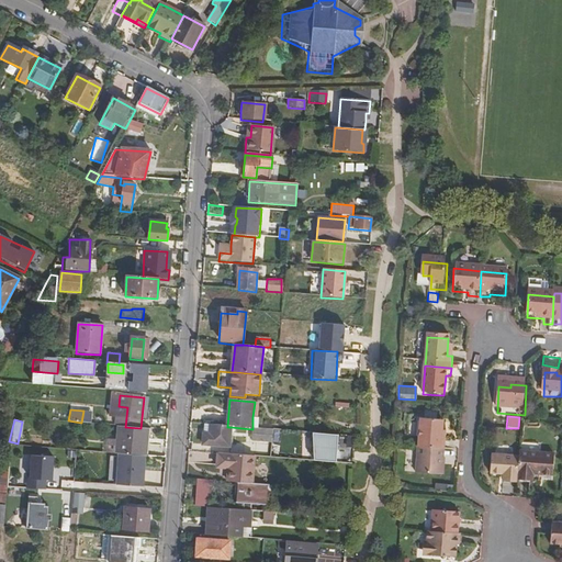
[(232,427),(227,427),(210,425),(210,435),(203,435),(202,446),(229,448),(232,427)]
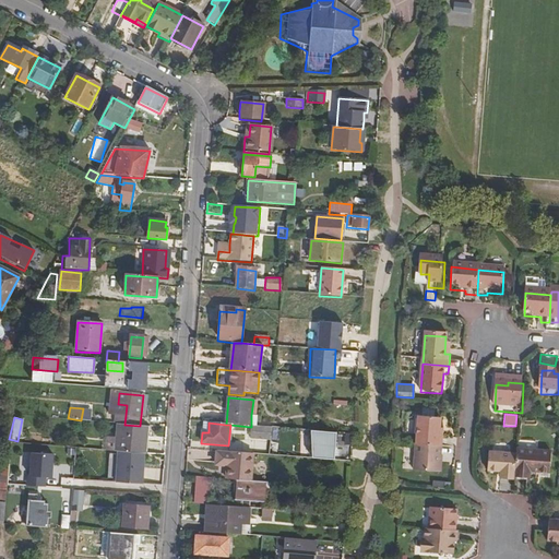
[(418,423),(416,451),(442,453),(443,442),(439,442),(440,425),(418,423)]
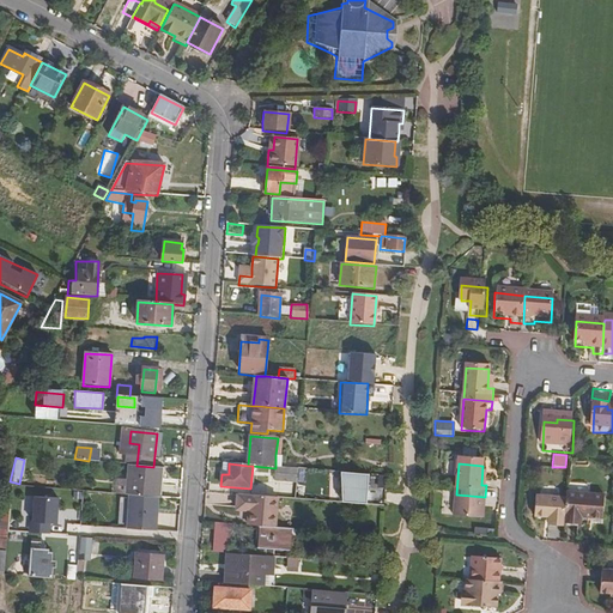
[(159,499),(162,468),(153,467),(137,466),(129,466),(127,497),(159,499)]
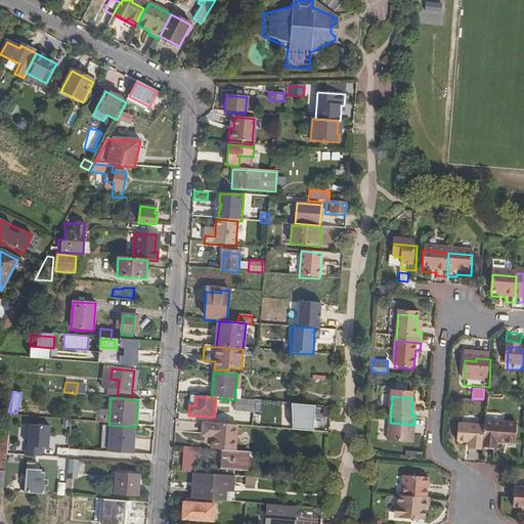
[(242,400),(235,400),(233,412),(254,413),(255,401),(242,400)]
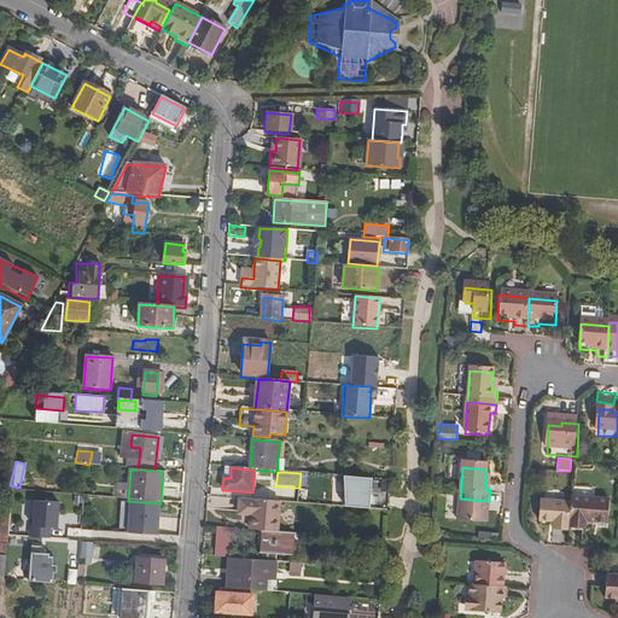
[(369,508),(371,478),(340,477),(340,508),(369,508)]
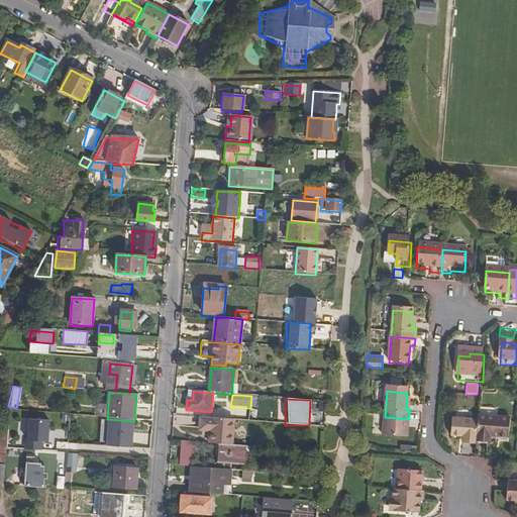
[(409,419),(385,417),(383,440),(407,442),(409,419)]
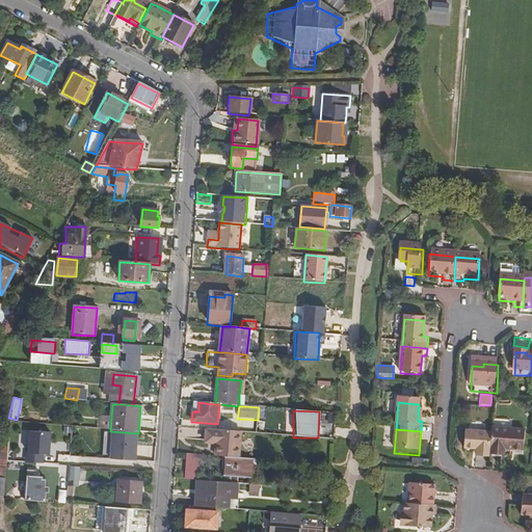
[(47,463),(49,432),(22,430),(21,462),(47,463)]
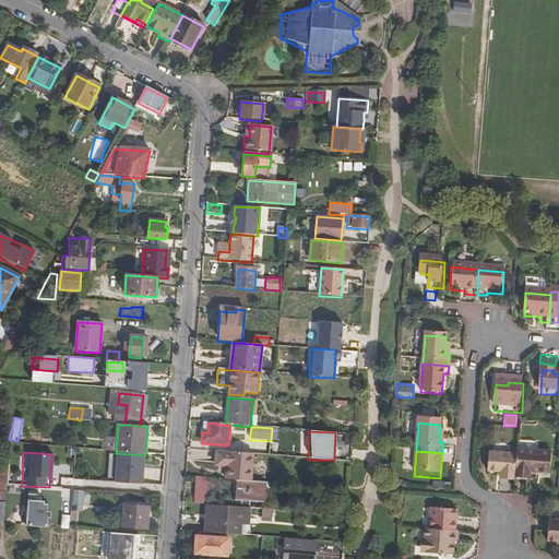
[(251,482),(253,455),(216,452),(215,466),(218,466),(226,467),(225,479),(237,480),(251,482)]
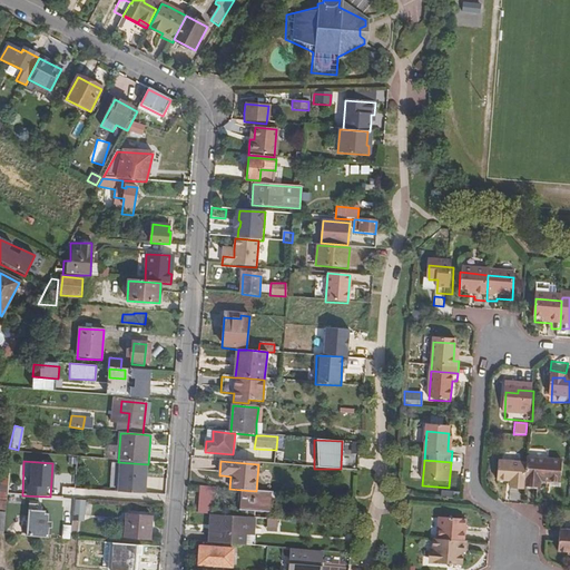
[(563,465),(529,463),(529,468),(527,492),(541,492),(542,487),(562,488),(563,465)]
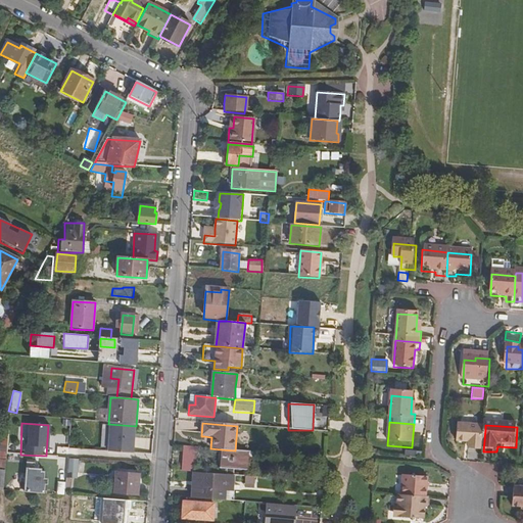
[(483,452),(485,429),(460,427),(459,444),(470,445),(470,450),(483,452)]
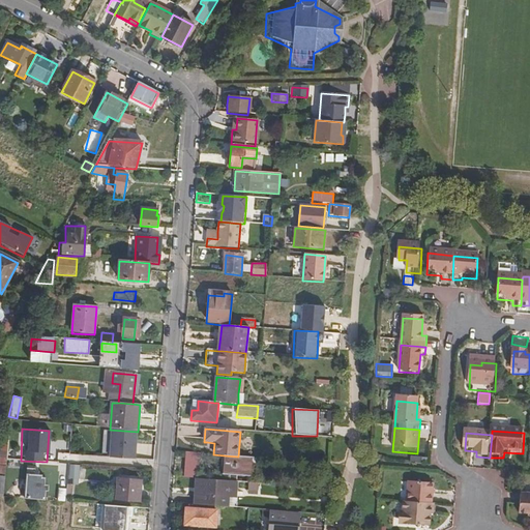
[(22,435),(13,434),(11,450),(20,451),(22,435)]
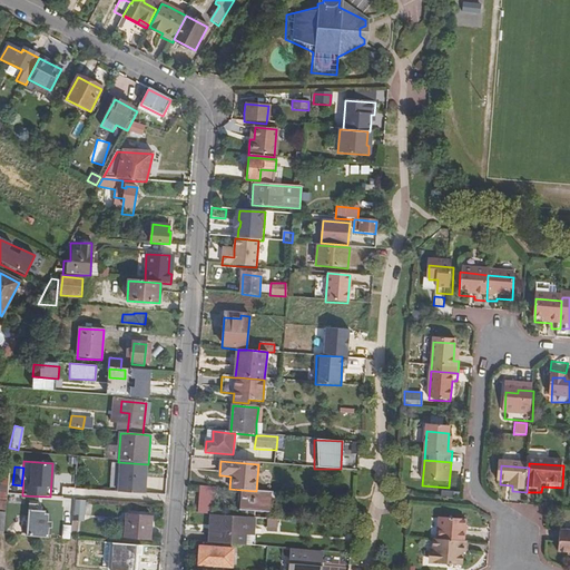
[(0,536),(5,537),(9,477),(1,475),(0,488),(0,536)]
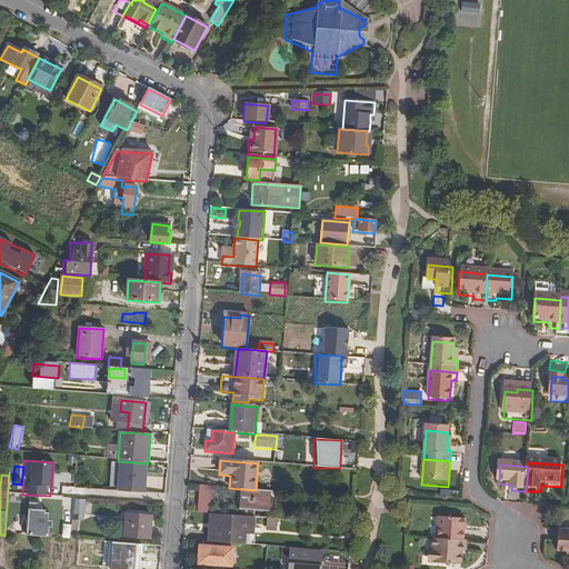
[(216,487),(199,486),(197,512),(211,513),(213,515),(216,487)]
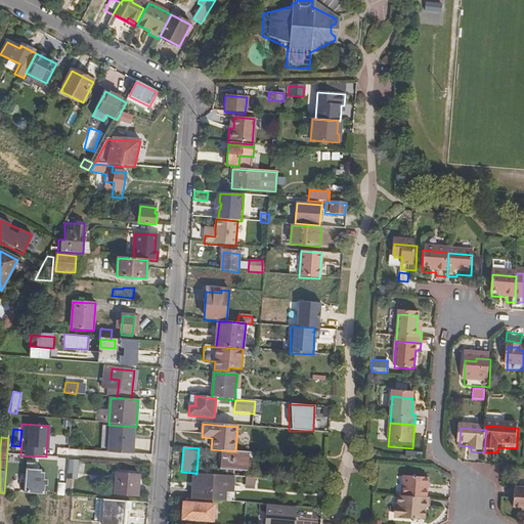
[(235,451),(222,450),(220,470),(248,472),(249,461),(256,461),(257,453),(235,451)]
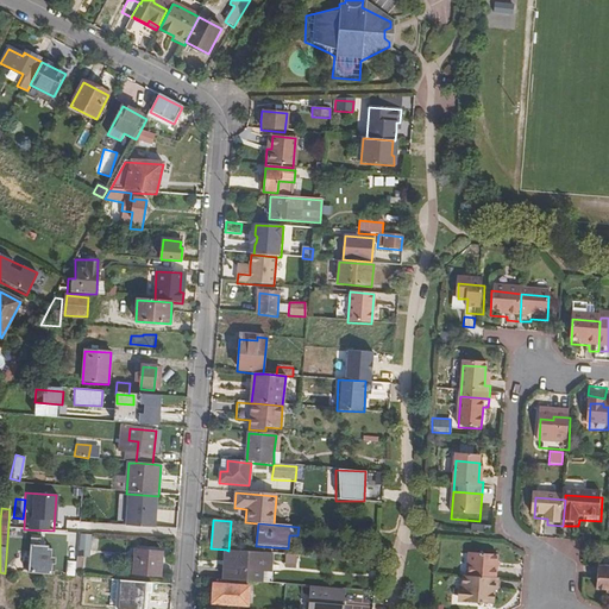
[(42,546),(42,538),(27,538),(26,573),(50,575),(51,546),(42,546)]
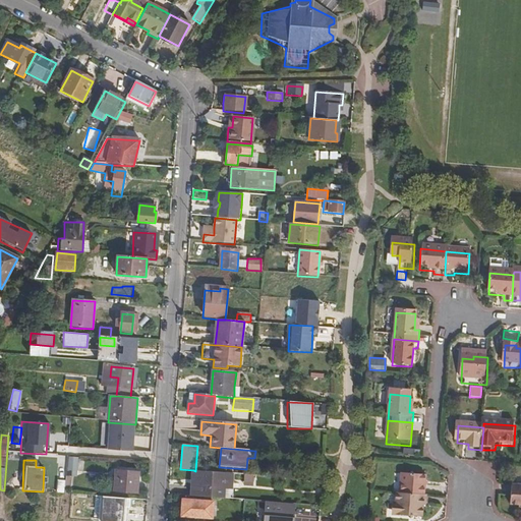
[(193,470),(191,497),(224,499),(224,488),(232,489),(232,487),(232,474),(195,471),(193,470)]
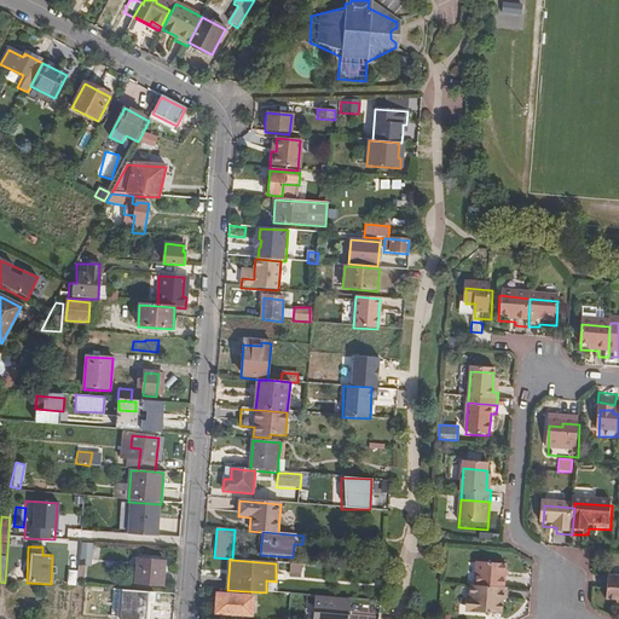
[(166,562),(138,560),(136,584),(163,586),(166,562)]
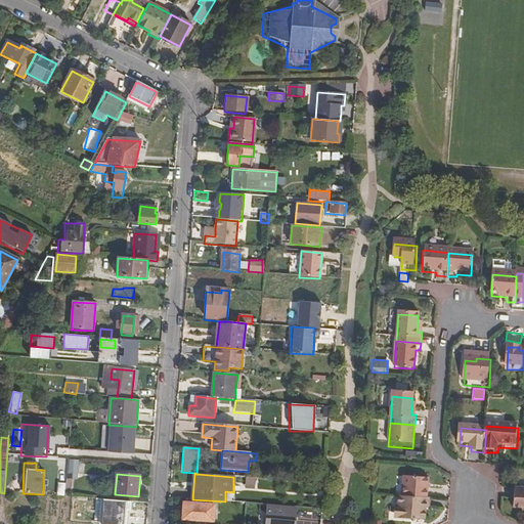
[(404,481),(403,500),(428,503),(429,483),(404,481)]
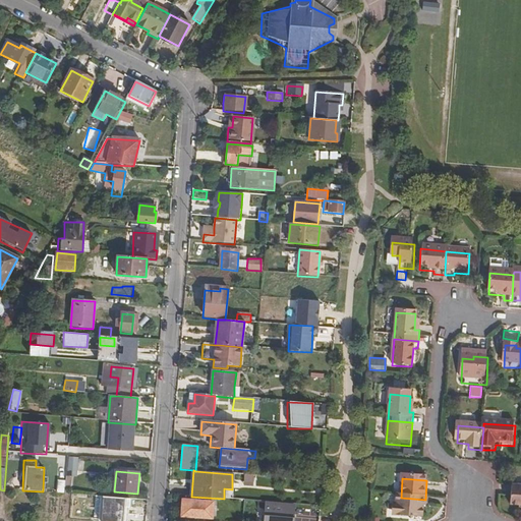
[(55,493),(62,494),(63,480),(56,480),(55,493)]
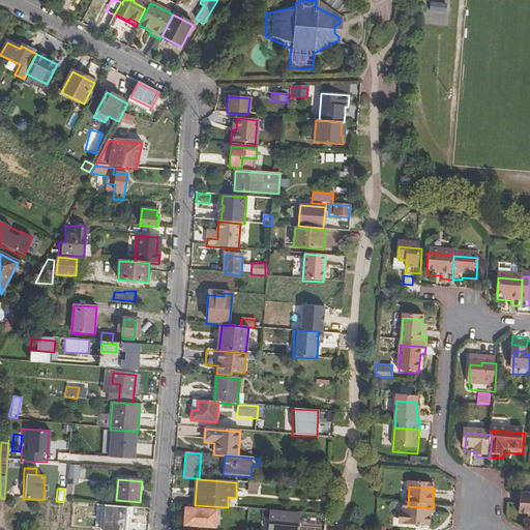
[(529,498),(521,498),(521,517),(529,518),(529,521),(529,520),(529,498)]
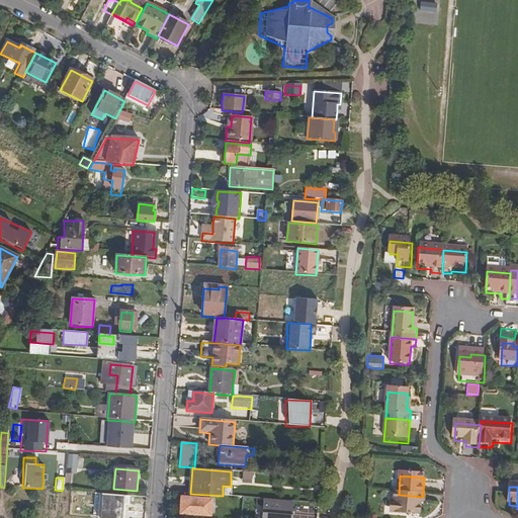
[(425,507),(425,497),(423,497),(399,495),(395,495),(394,516),(415,517),(420,517),(421,507),(425,507)]
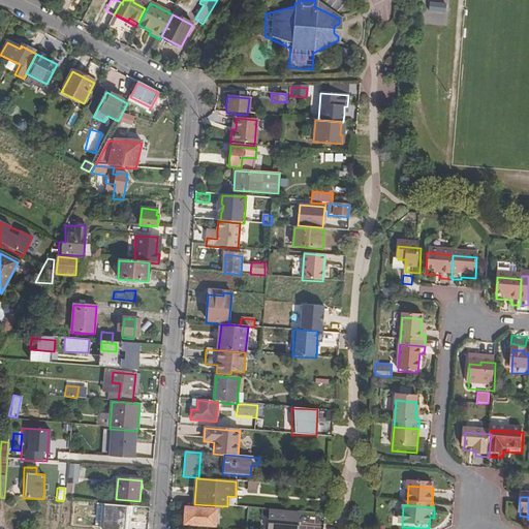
[(87,508),(86,526),(96,526),(97,508),(87,508)]
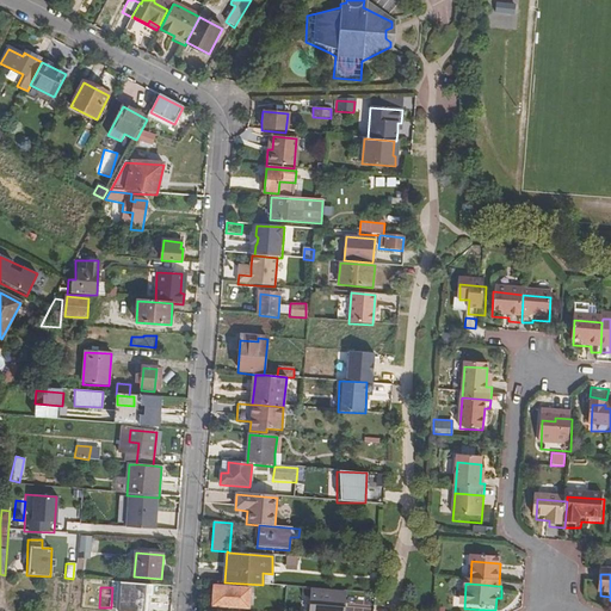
[(250,590),(214,587),(213,603),(227,604),(227,608),(248,609),(250,590)]
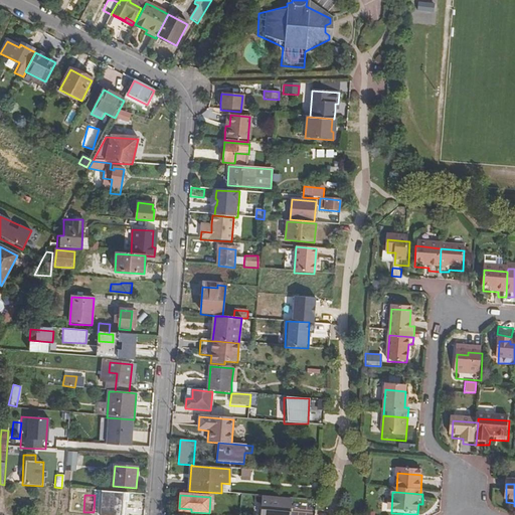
[(290,514),(290,496),(256,497),(256,514),(290,514)]
